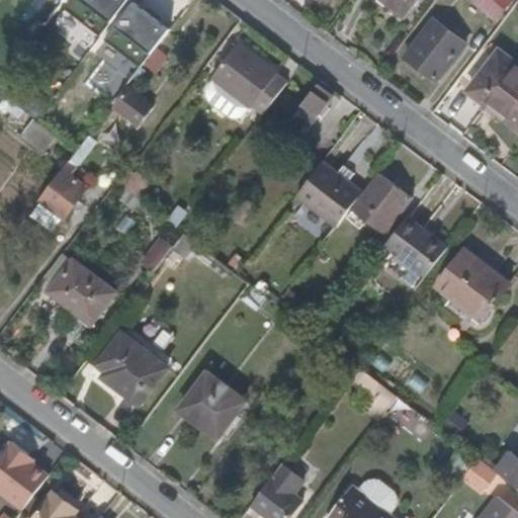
[(383,0),(407,16),(419,0),(383,0)]
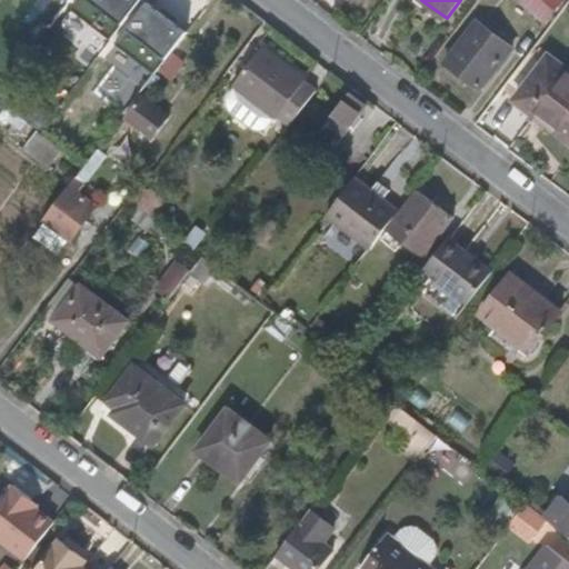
[(522,0),(546,21),(565,0),(522,0)]
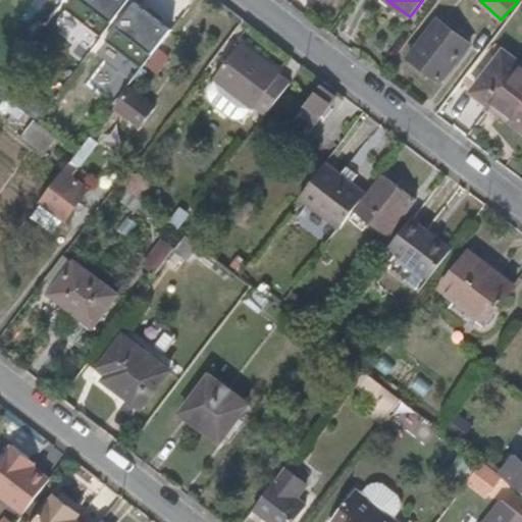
[(439,19),(411,58),(441,83),(471,43),(439,19)]
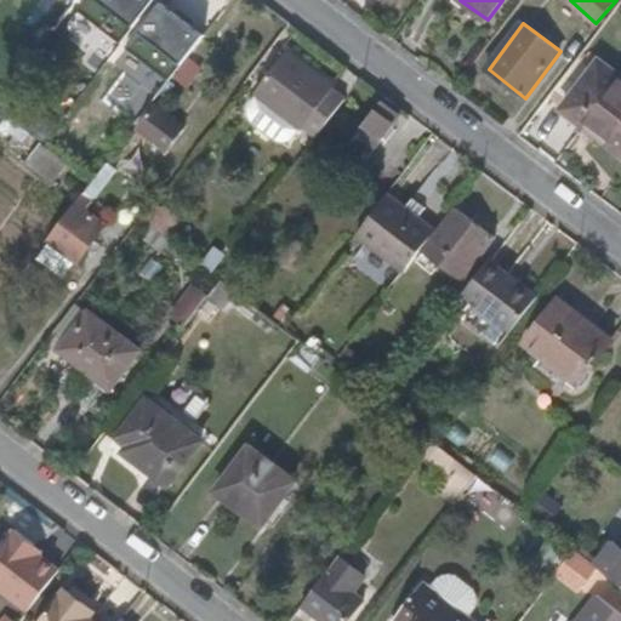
[(302,130),(334,87),(289,52),(257,95),(302,130)]
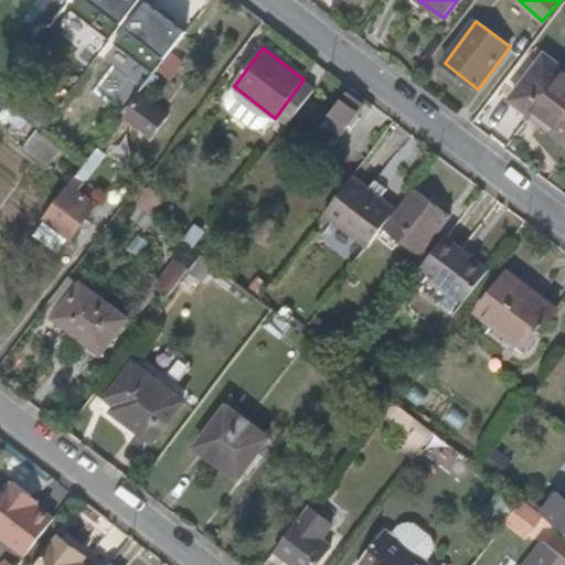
[(564,71),(546,57),(515,99),(539,117),(542,114),(564,131),(564,71)]
